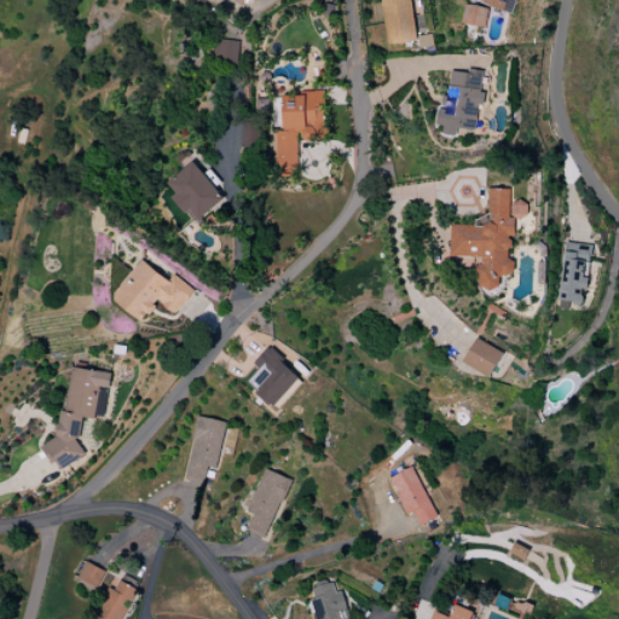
[(381,0),(387,45),(416,42),(410,0),(381,0)]
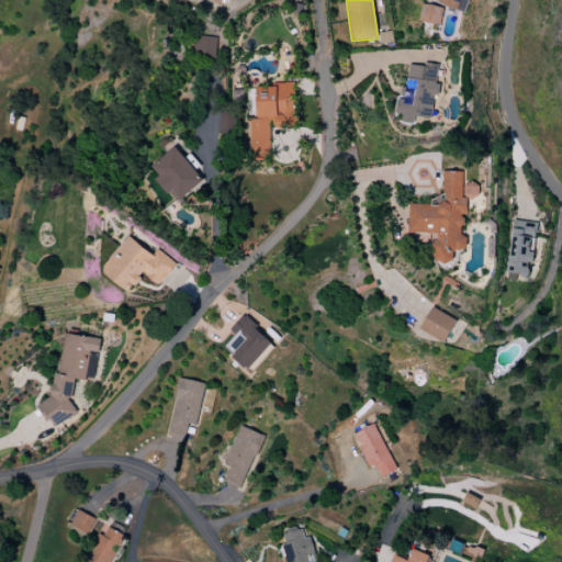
[(436,0),(435,2),(453,10),(456,10),(465,13),(470,0),(436,0)]
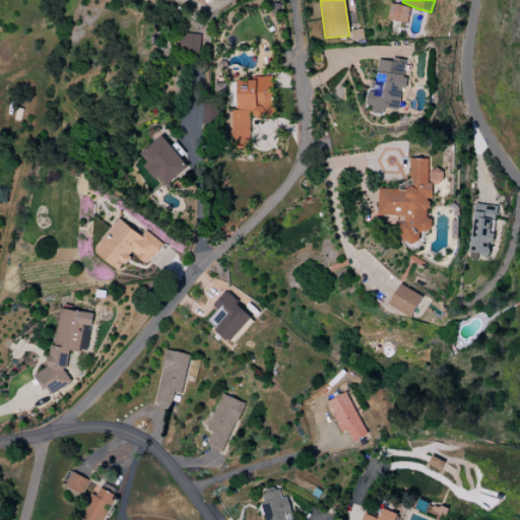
[(388,19),(407,24),(411,7),(391,3),(388,19)]
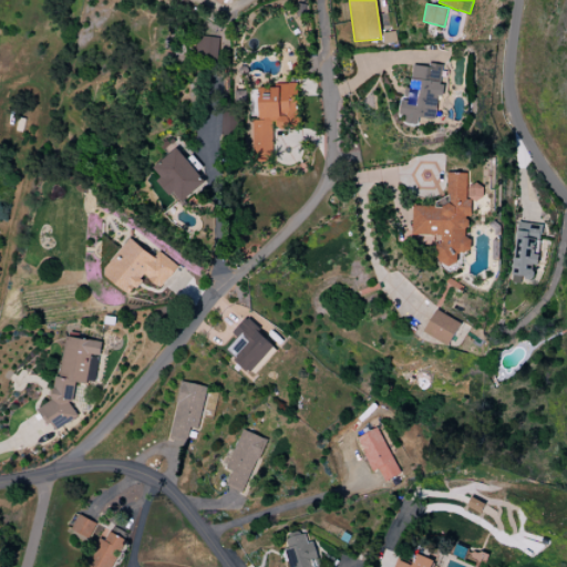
[(197,58),(218,59),(219,38),(198,35),(197,58)]
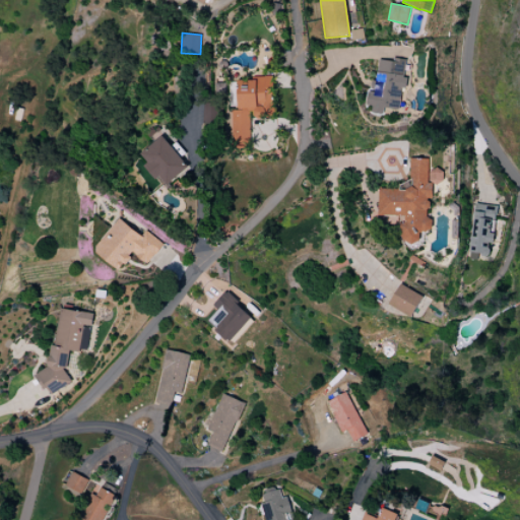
[(400,111),(404,78),(403,78),(405,60),(391,58),(391,61),(378,59),(374,91),(368,90),(365,110),(383,112),(383,108),(400,111)]
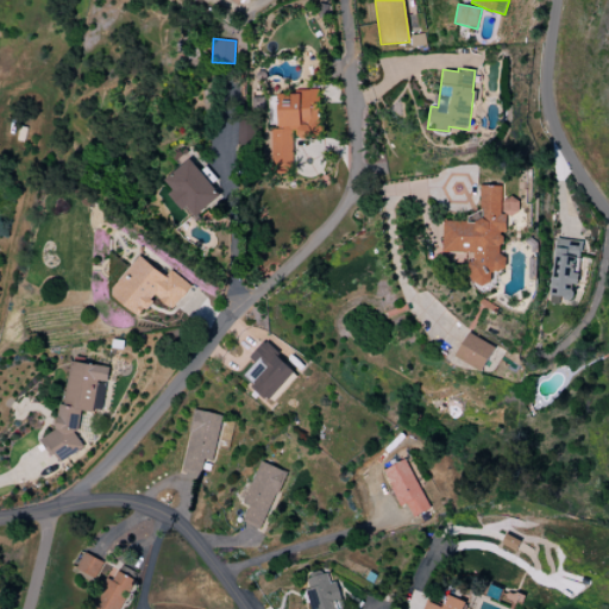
[(278,92),(277,130),(272,130),(272,171),(294,171),(294,139),(319,139),(319,92),(278,92)]
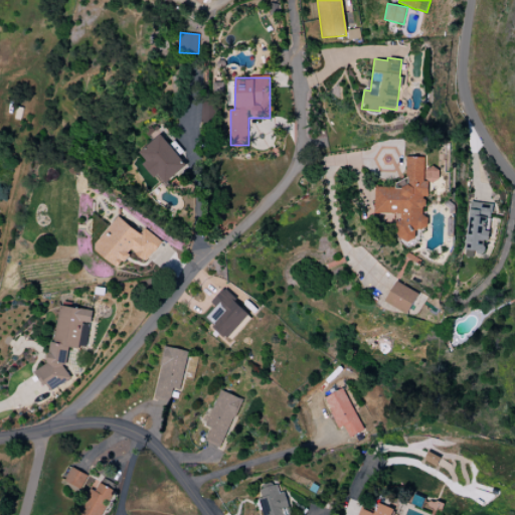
[(163,185),(186,164),(160,135),(139,153),(147,160),(144,163),(163,185)]
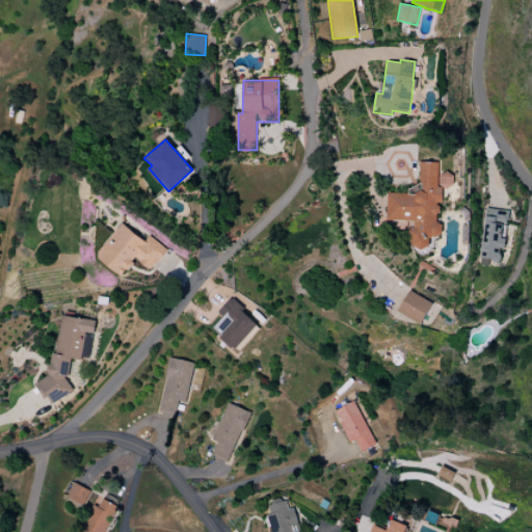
[(388,221),(411,221),(411,248),(429,248),(429,237),(440,237),(440,204),(443,204),(443,188),(453,188),(453,174),(439,174),(439,162),(420,162),(420,186),(409,186),(409,193),(388,193),(388,221)]
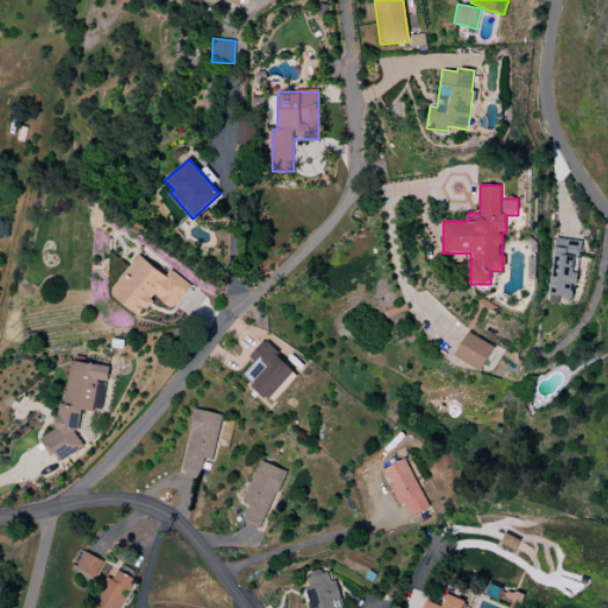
[(549,296),(571,298),(572,285),(577,285),(581,241),(553,239),(549,296)]
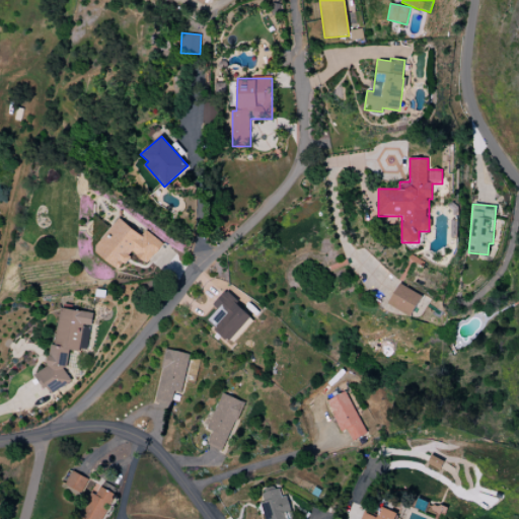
[(141,235),(118,218),(93,251),(120,271),(132,253),(147,264),(162,243),(145,230),(141,235)]
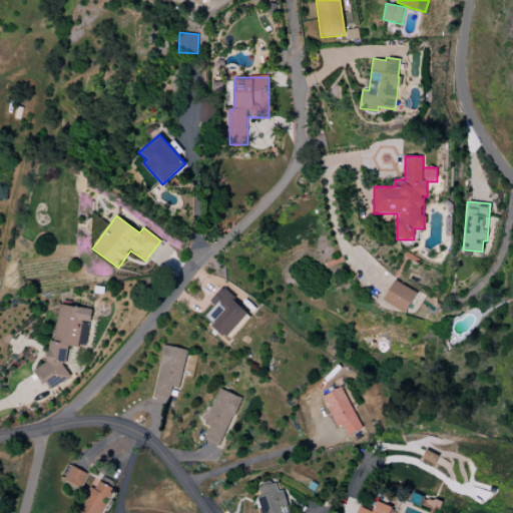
[(406,313),(417,293),(395,281),(383,301),(406,313)]
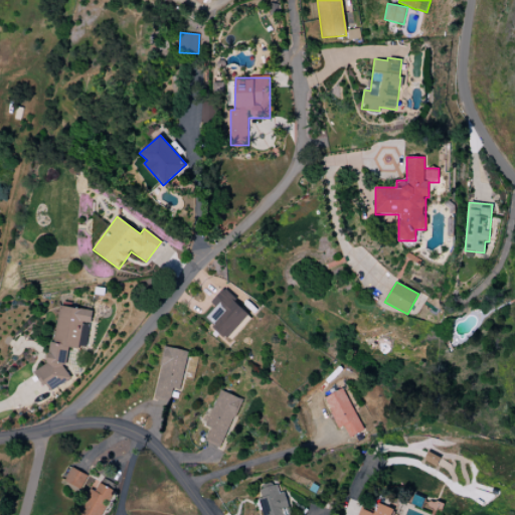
[(216,307),(205,319),(227,339),(250,314),(222,289),(210,303),(216,307)]
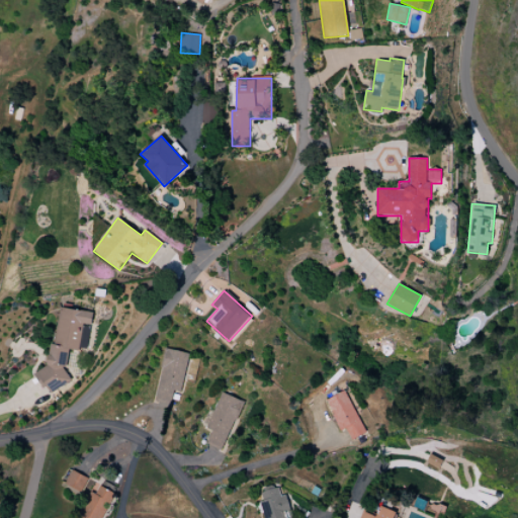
[(93,313),(61,308),(55,342),(50,345),(47,366),(34,373),(44,389),(56,391),(71,380),(65,370),(68,349),(79,351),(80,347),(86,348),(89,326),(91,326),(93,313)]
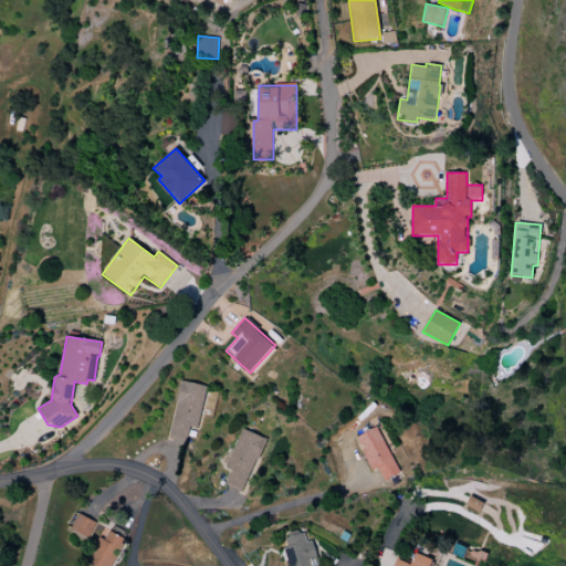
[(199,428),(207,386),(180,381),(170,437),(182,439),(185,426),(199,428)]
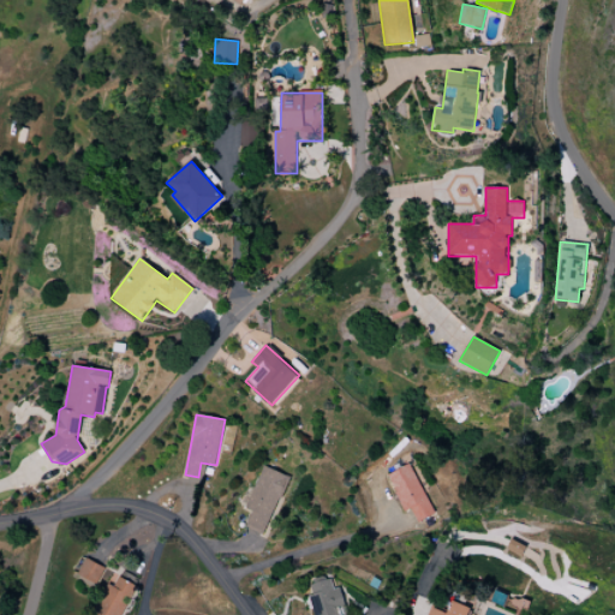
[(402,512),(411,509),(416,521),(433,517),(413,464),(388,473),(402,512)]
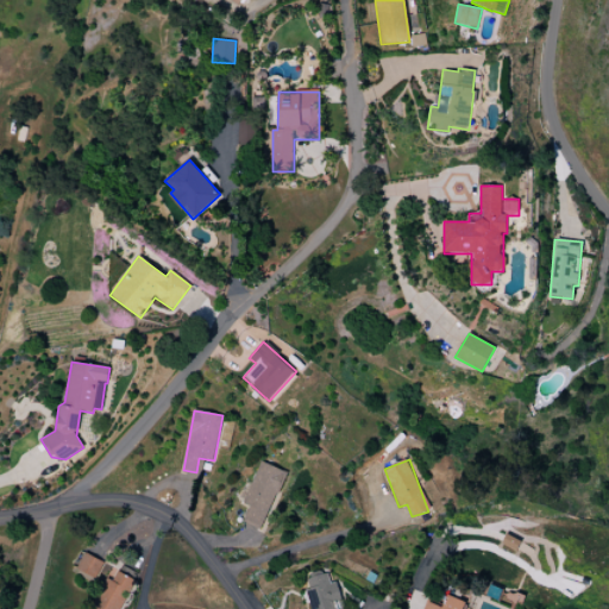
[(249,506),(243,522),(262,531),(286,472),(261,462),(243,503),(249,506)]
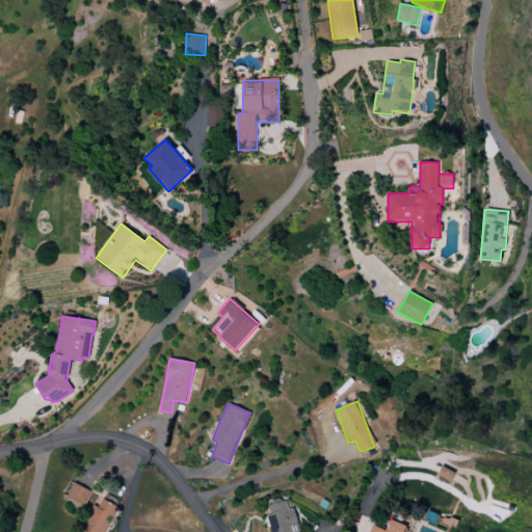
[(451,481),(455,473),(442,467),(437,475),(451,481)]
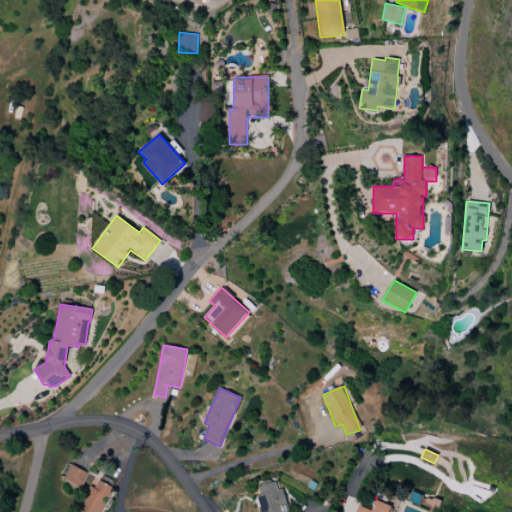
[(64,481),(79,488),(86,472),(71,465),(64,481)]
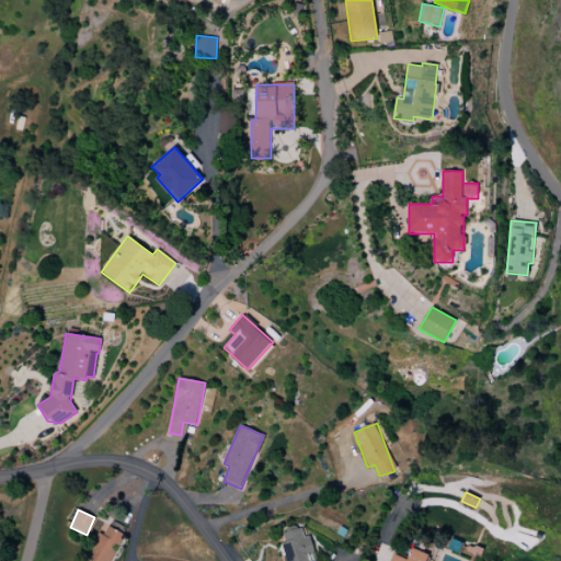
[(82,560),(110,560),(124,534),(109,526),(104,535),(98,533),(82,560)]
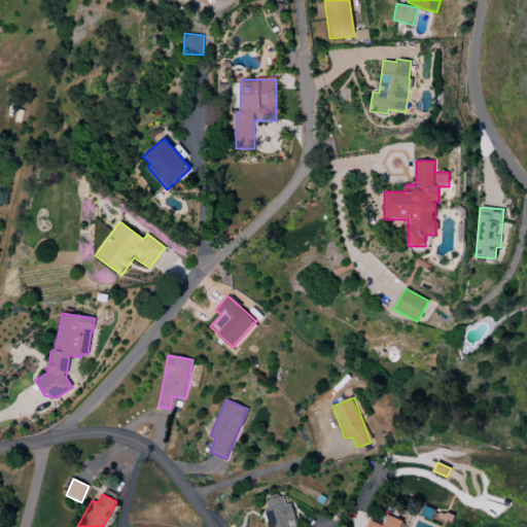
[(291,526),(290,520),(295,519),(292,503),(286,504),(284,496),(266,500),(268,510),(265,511),(268,526),(291,526)]
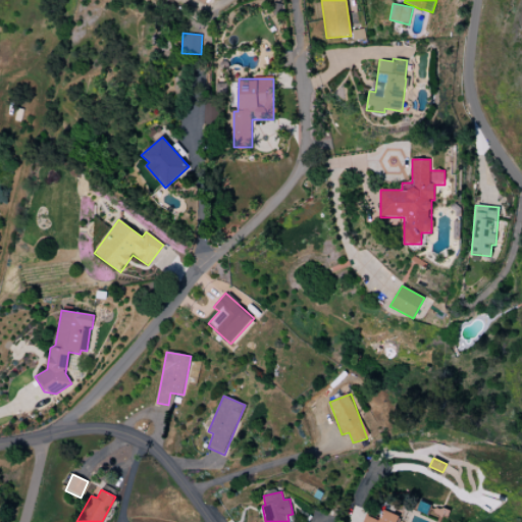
[(397,521),(400,516),(383,511),(380,521),(367,516),(364,521),(397,521)]
